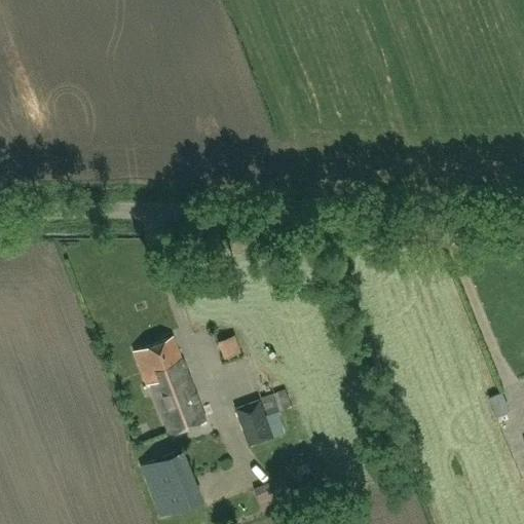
[(135,351),(148,385),(152,384),(172,435),(207,421),(182,357),(181,358),(174,337),(135,351)]
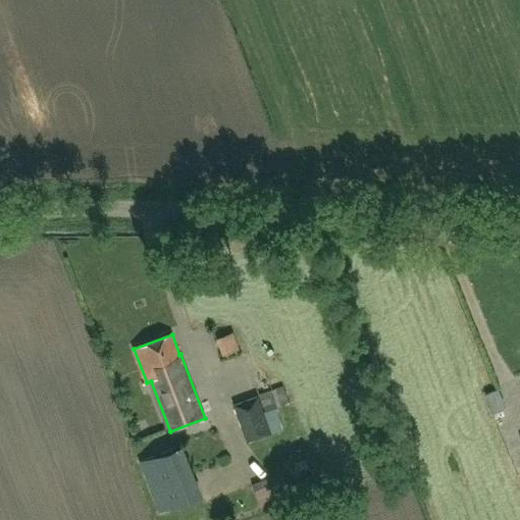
[(490,388),(500,410),(511,405),(502,383),(490,388)]
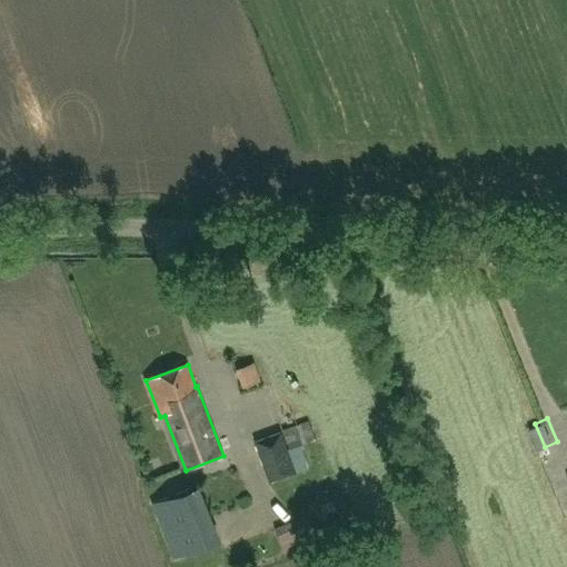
[(302,466),(300,459),(318,451),(314,439),(315,438),(309,424),(280,435),(280,434),(256,443),(270,484),(296,475),(294,469),(302,466)]
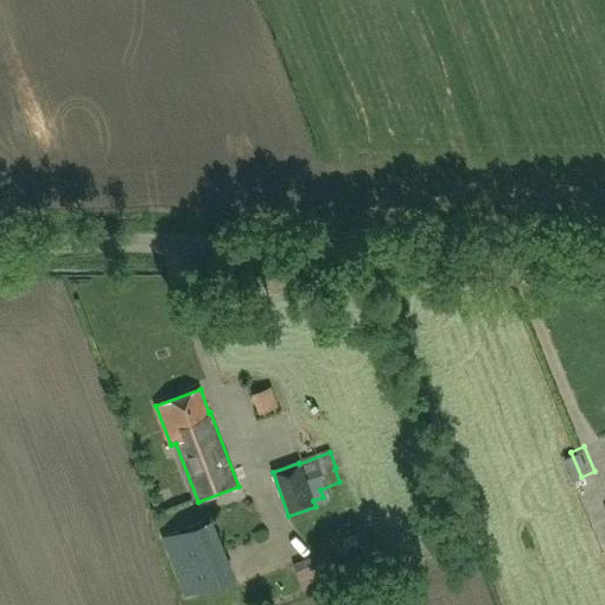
[(164,540),(186,596),(234,577),(211,521),(164,540)]
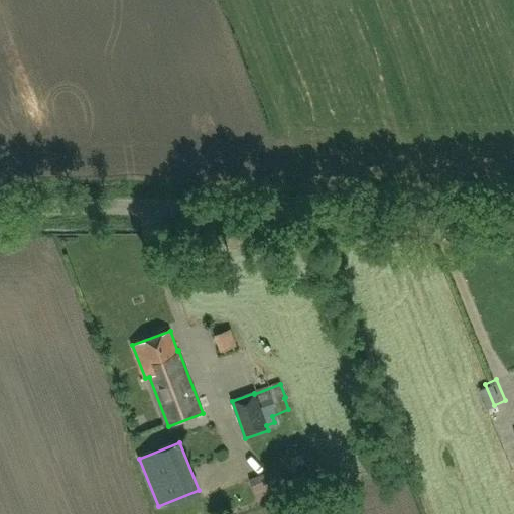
[(249,484),(259,508),(290,495),(280,471),(249,484)]
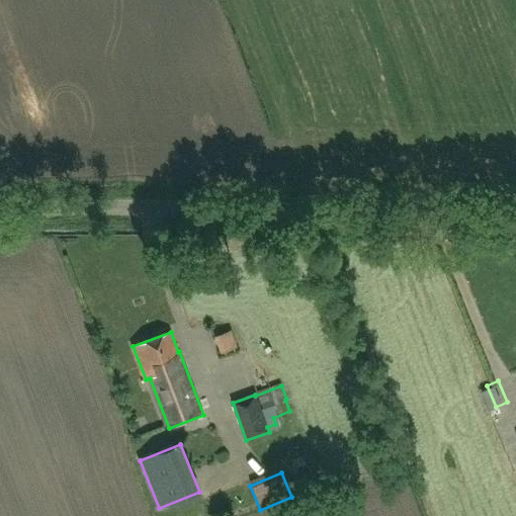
All buildings are outlined.
